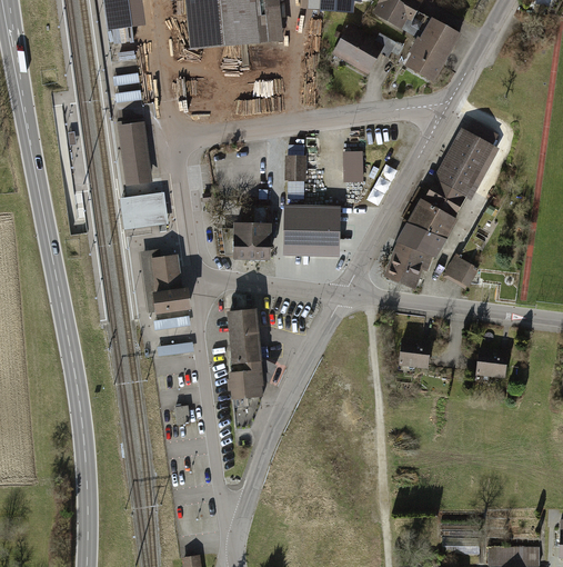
[(103,0),(109,30),(136,27),(131,0),(103,0)]
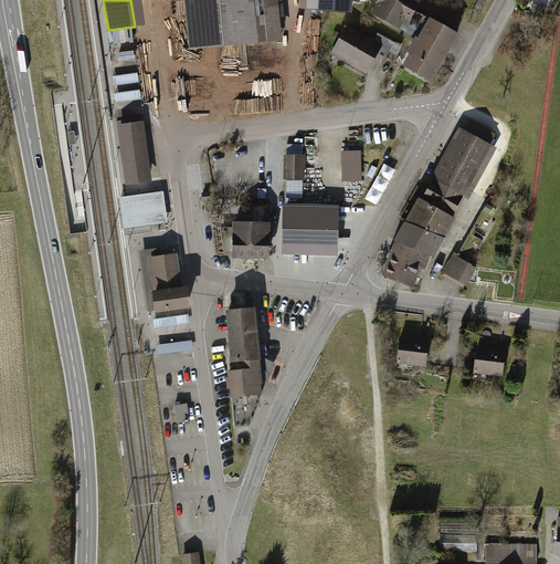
[(173,0),(186,0),(190,47),(283,39),(278,0),(173,0)]
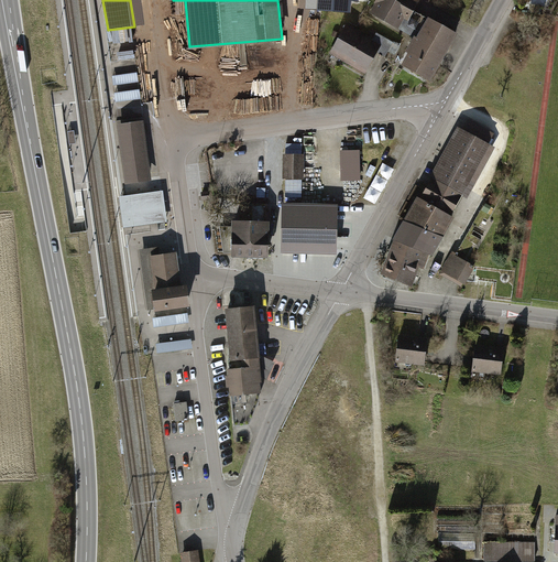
[(371,0),(364,13),(412,36),(423,15),(413,11),(418,0),(371,0)]
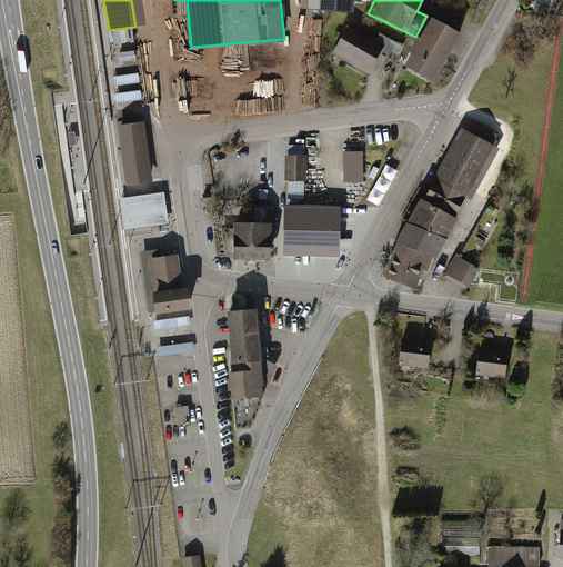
[(439,82),(465,33),(436,18),(425,39),(422,38),(406,65),(439,82)]
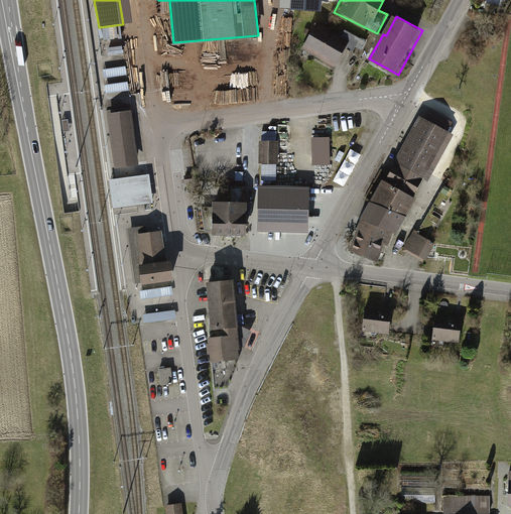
[(349,39),(315,21),(300,50),(334,68),(349,39)]
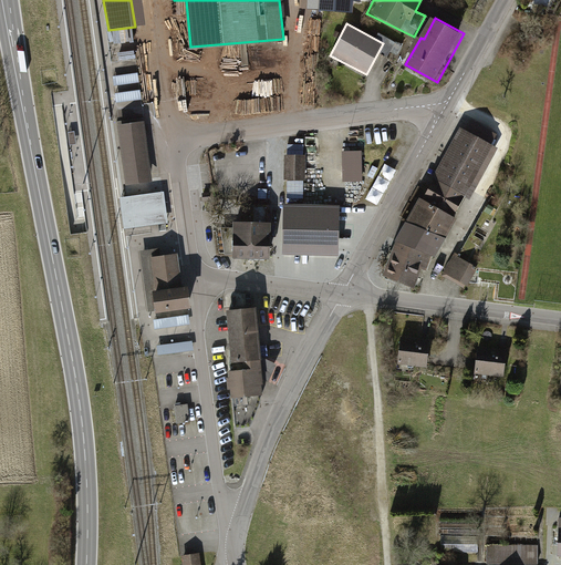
[(464,130),(459,126),(418,197),(447,214),(459,192),(463,194),(490,146),(488,145),(494,134),(469,120),(464,130)]
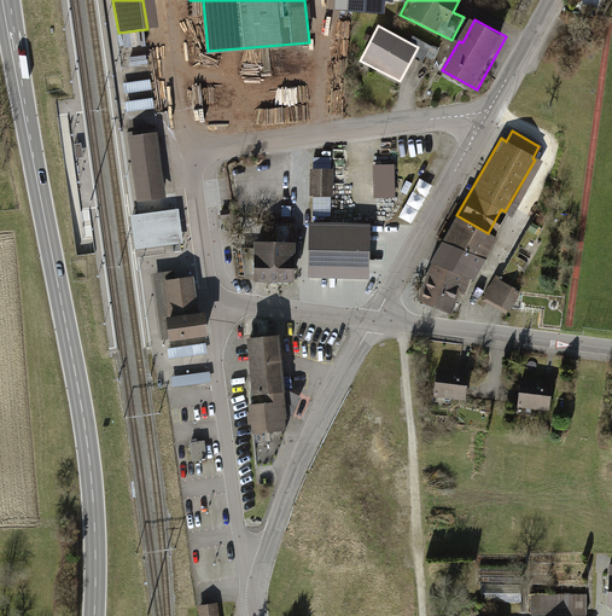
[(134,195),(151,191),(143,134),(126,137),(134,195)]
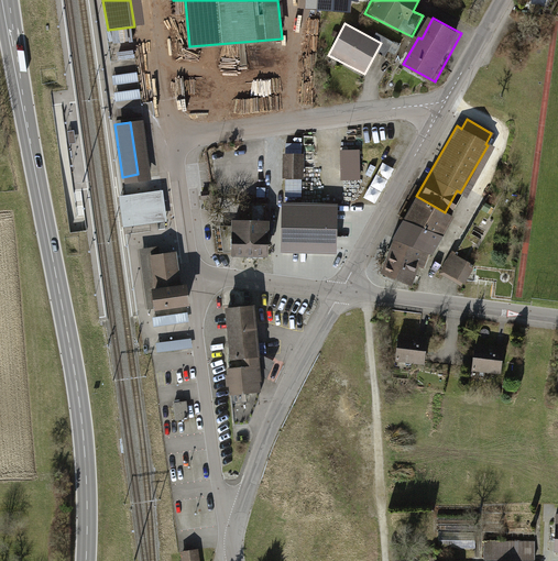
[(358,174),(356,144),(337,144),(338,175),(358,174)]
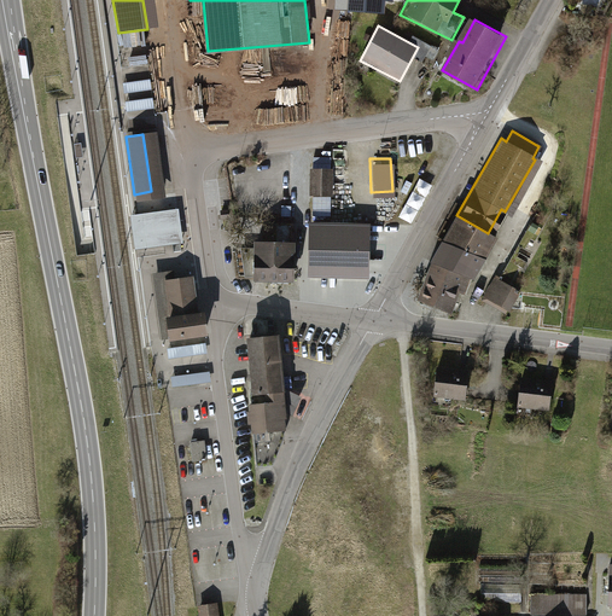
[(327,169),(303,170),(303,198),(330,198),(327,169)]
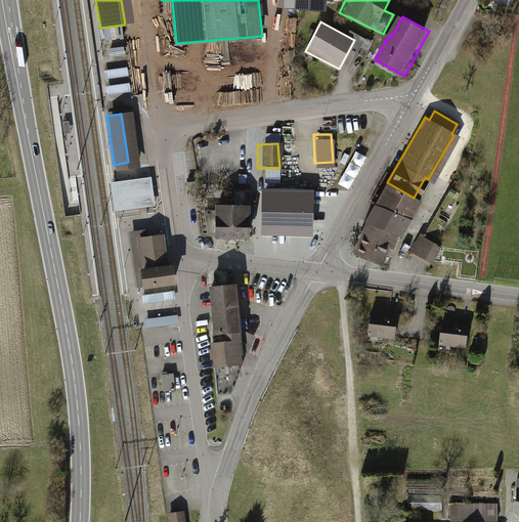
[(414,198),(387,182),(363,223),(353,251),(379,261),(385,245),(389,246),(393,233),(397,234),(417,200),(414,198)]
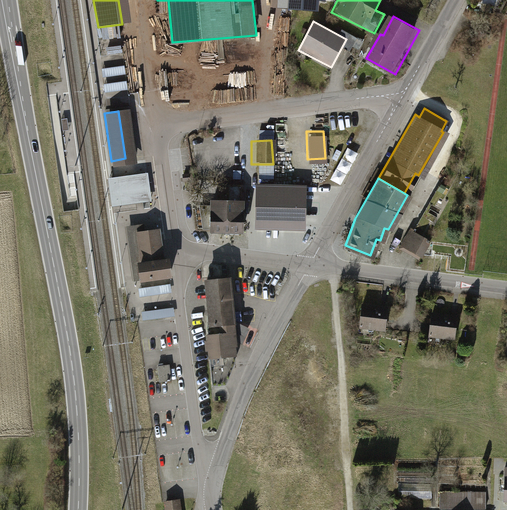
[(225,201),(208,201),(208,204),(196,204),(199,226),(207,227),(207,230),(237,231),(238,201),(235,201),(235,186),(225,185),(225,201)]
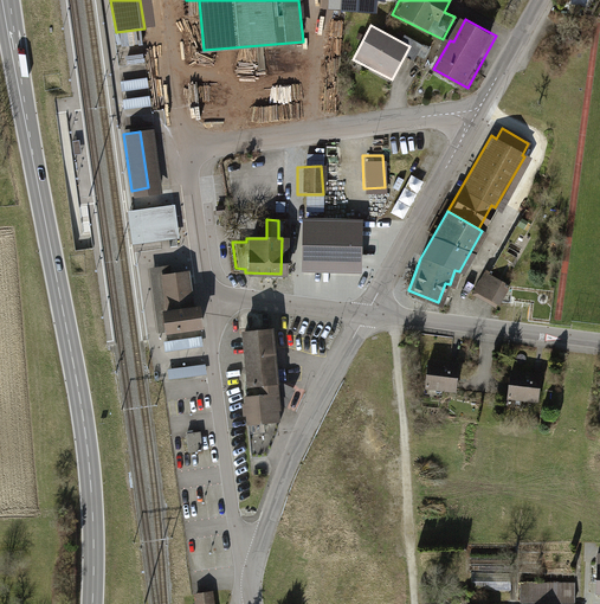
[(354,222),(302,220),(301,267),(353,268),(354,222)]
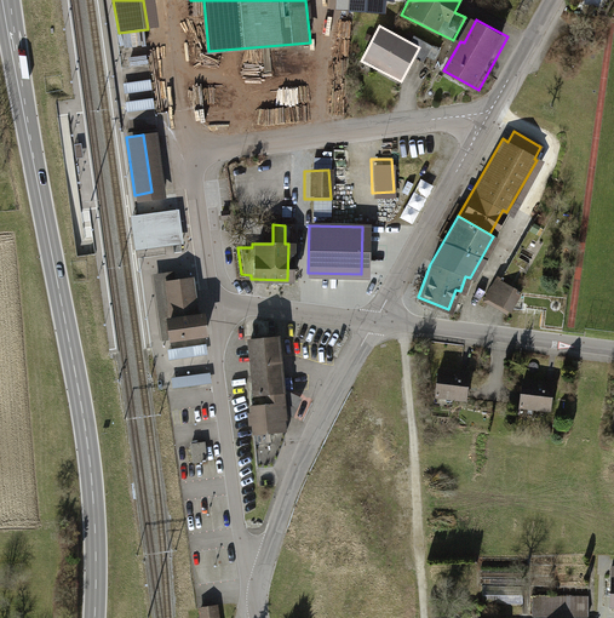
[(167,337),(200,333),(198,313),(191,314),(187,278),(162,281),(167,318),(165,318),(165,320),(159,321),(160,336),(167,335),(167,337)]
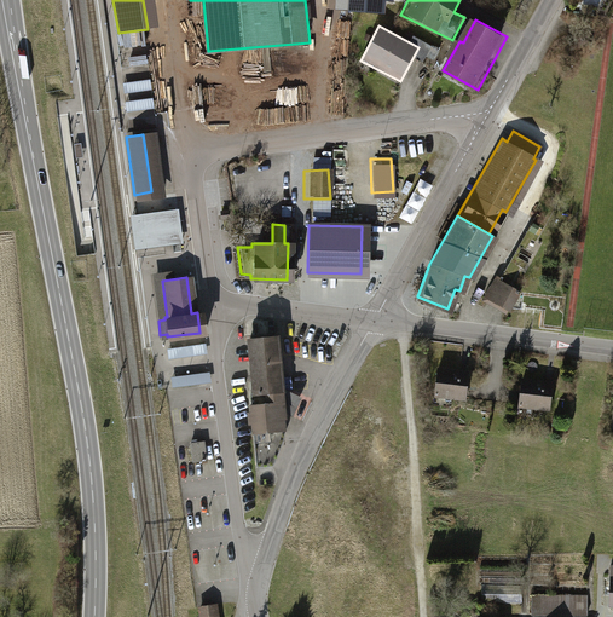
[(513,292),(492,280),(483,297),(502,309),(513,292)]
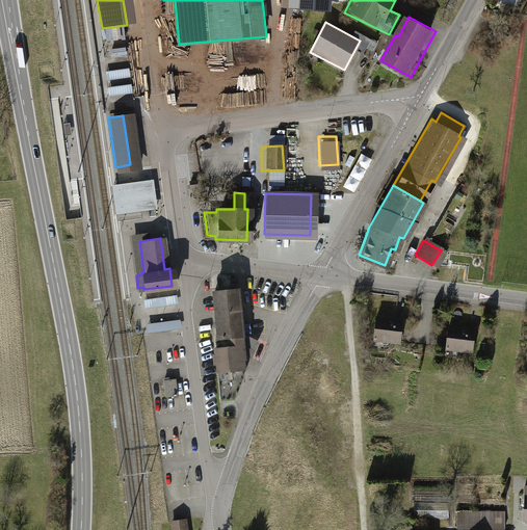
[(234,288),(210,290),(214,338),(225,337),(225,346),(213,347),(215,371),(239,369),(238,358),(240,358),(234,288)]
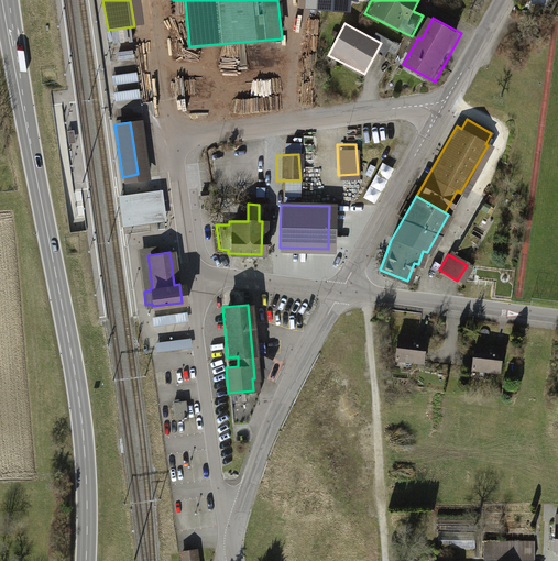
[(429,338),(398,333),(395,359),(425,363),(429,338)]
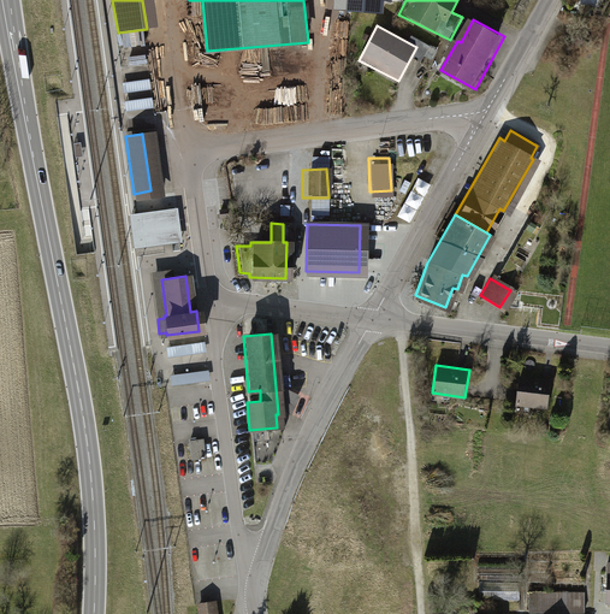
[(550,379),(517,376),(514,405),(546,408),(550,379)]
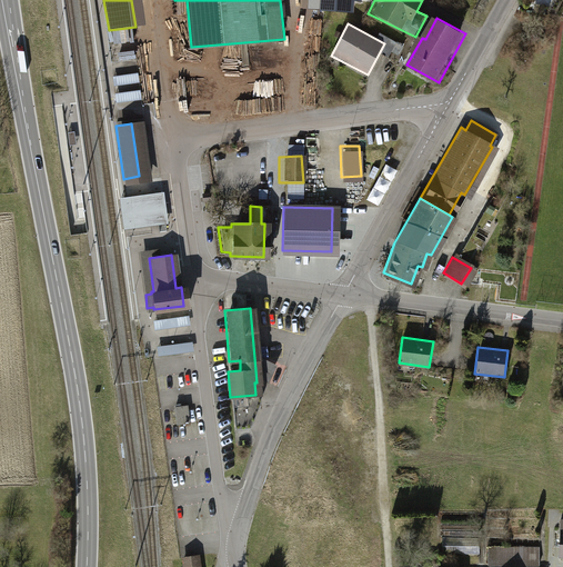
[(186,418),(184,400),(171,401),(172,419),(186,418)]
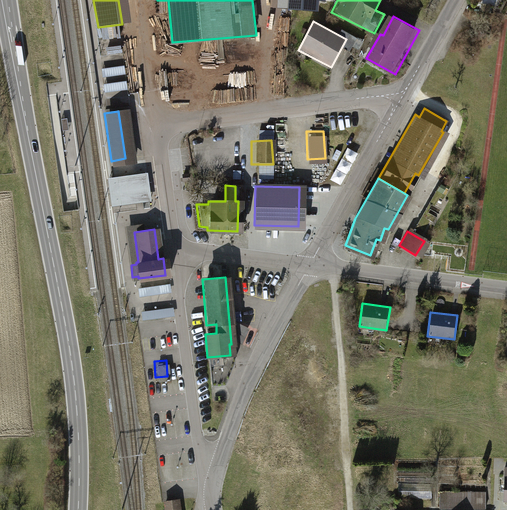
[(483,490),(437,491),(437,509),(443,509),(484,509),(483,490)]
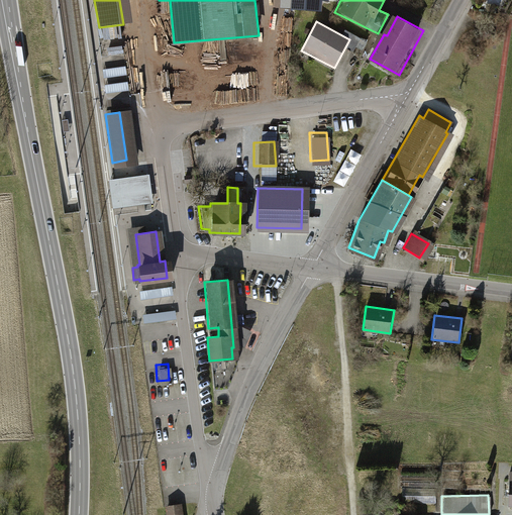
[(177,514),(176,504),(164,505),(165,514),(177,514)]
